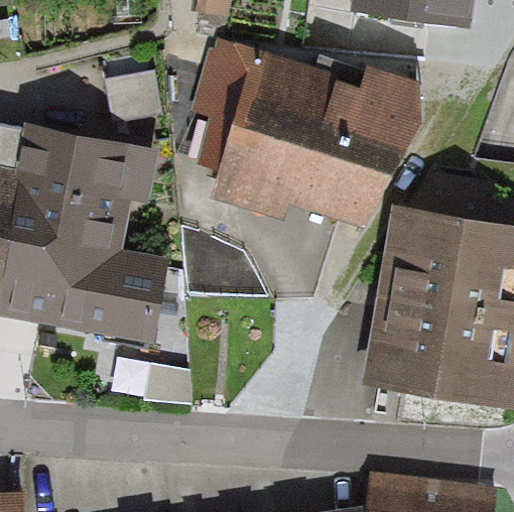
[(351,0),(350,10),(469,29),(473,0),(351,0)]
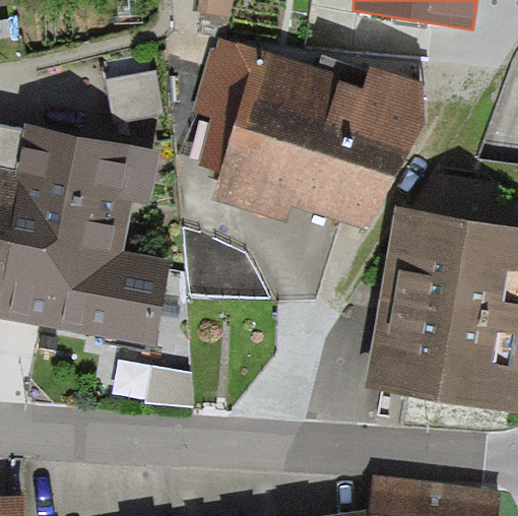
[(340,75),(217,36),(214,46),(211,45),(192,109),(212,116),(196,165),(219,174),(209,198),(284,220),(290,206),(366,233),(441,88),(369,66),(361,90),(338,81),(340,75)]
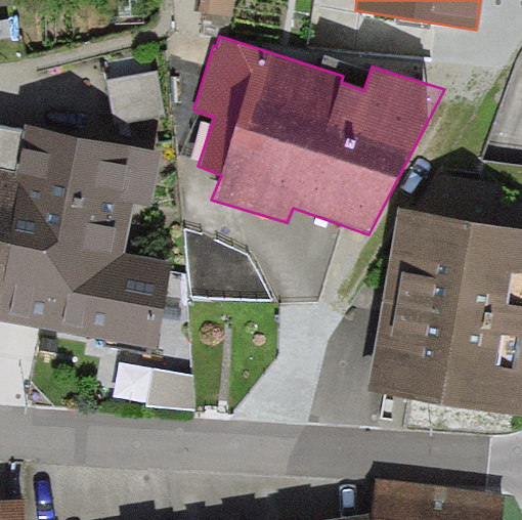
[(7,130),(0,128),(0,319),(19,325),(124,347),(137,278),(119,274),(144,148),(20,122),(17,132),(7,130)]
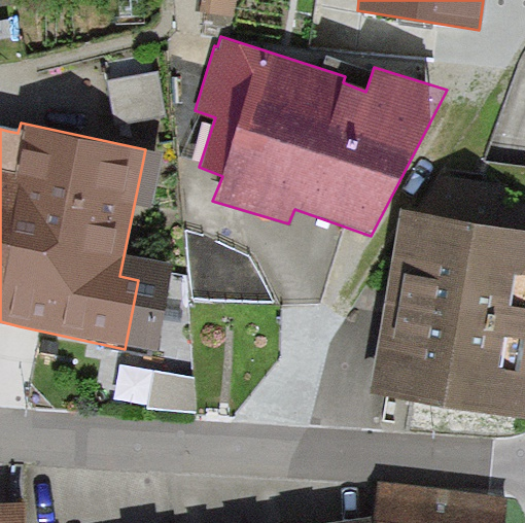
[(524,232),(399,211),(369,392),(524,419),(524,232)]
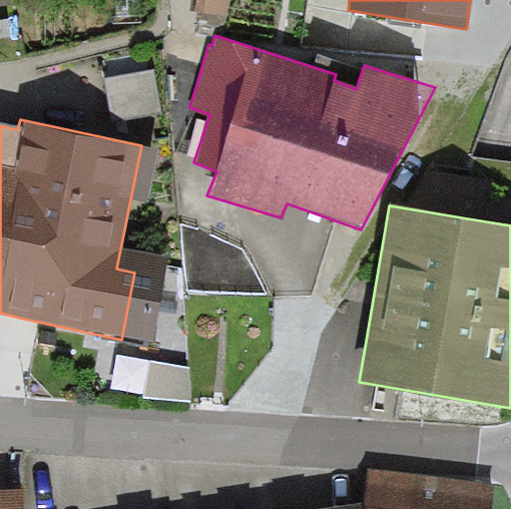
[(368,464),(364,503),(364,508),(490,508),(494,481),(368,464)]
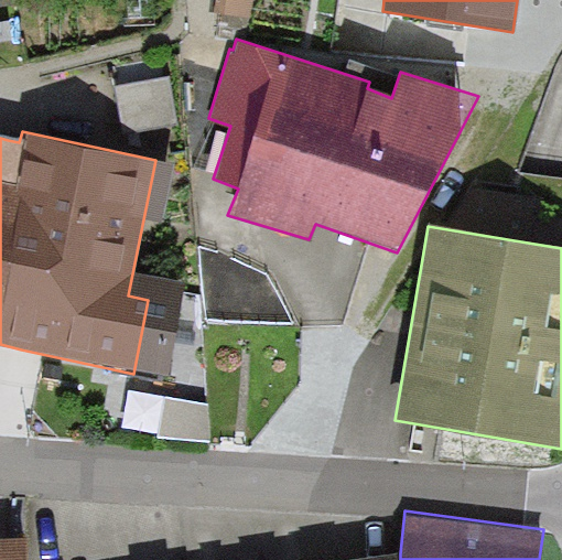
[(0,559),(24,559),(24,537),(0,537),(0,559)]
